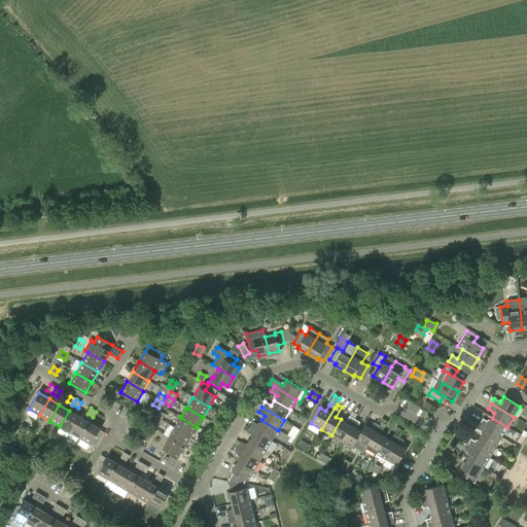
[(70,432),(79,417),(69,411),(60,426),(57,432),(67,437),(70,432)]
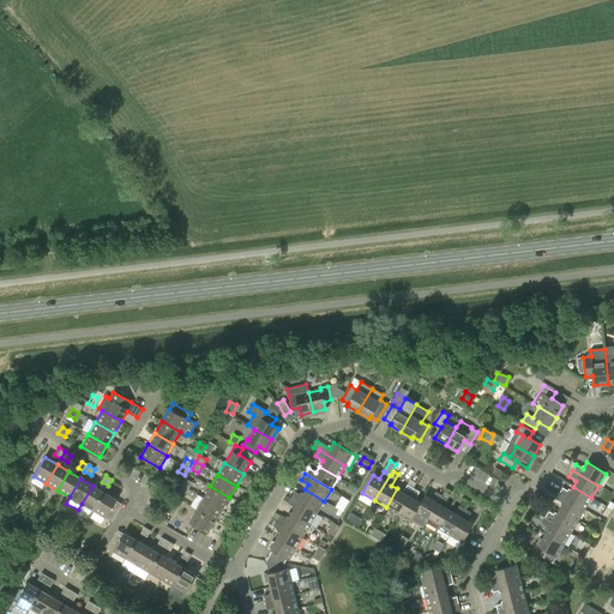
[(186,480),(182,486),(188,489),(192,483),(186,480)]
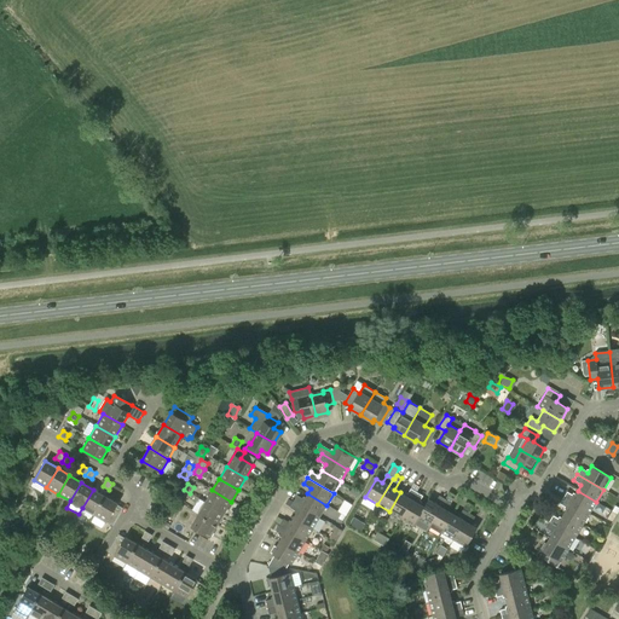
[(401,519),(416,492),(420,487),(414,484),(406,496),(400,492),(389,512),(401,519)]
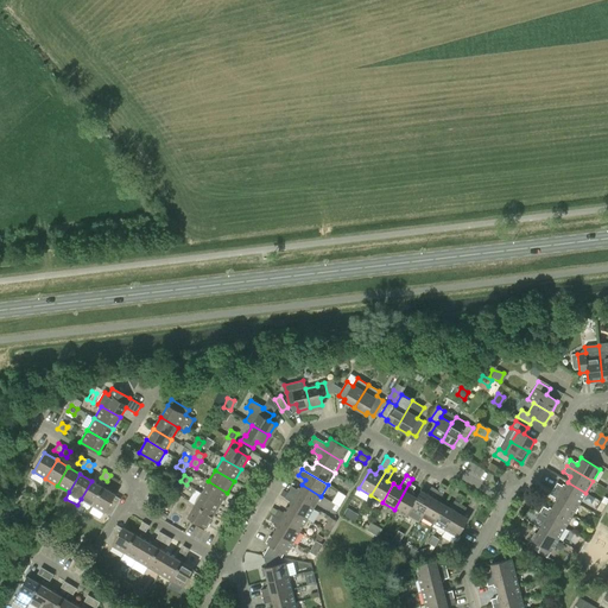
[(92,506),(103,487),(92,481),(81,499),(92,506)]
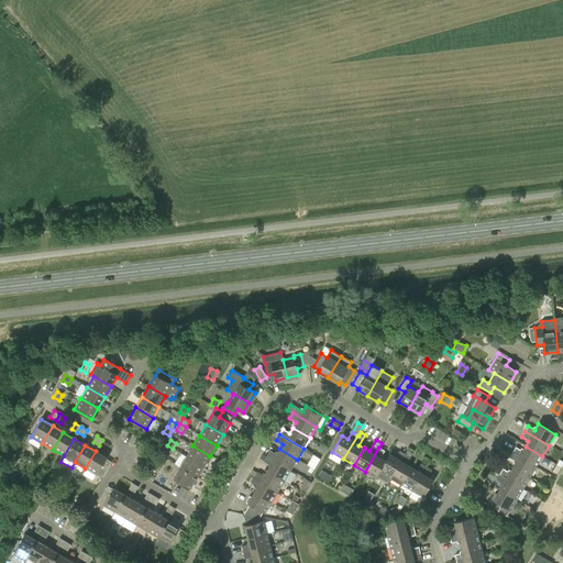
[(169,454),(173,449),(167,445),(164,451),(169,454)]
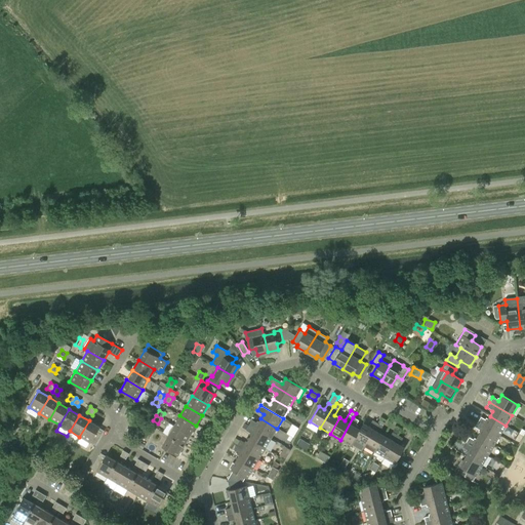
[(196,426),(179,415),(174,426),(190,435),(196,426)]
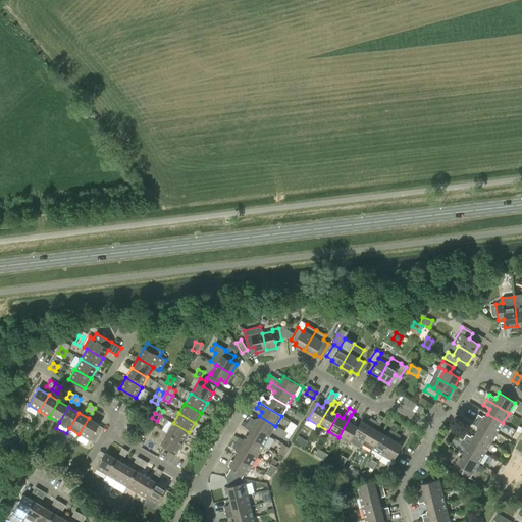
[(475,420),(497,433),(503,423),(487,414),(484,418),(478,415),(475,420)]
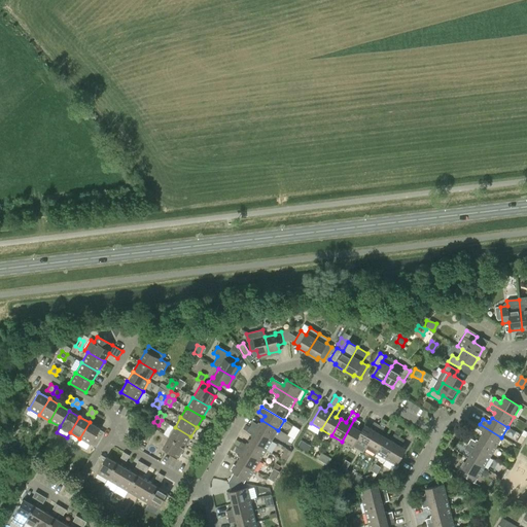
[(354,419),(342,442),(352,448),(355,442),(361,431),(356,428),(359,422),(354,419)]
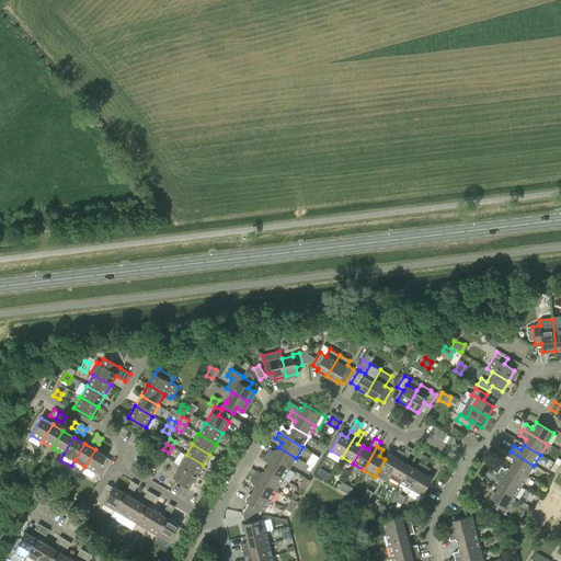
[(266,455),(289,468),(296,458),(278,447),(276,453),(270,449),(266,455)]
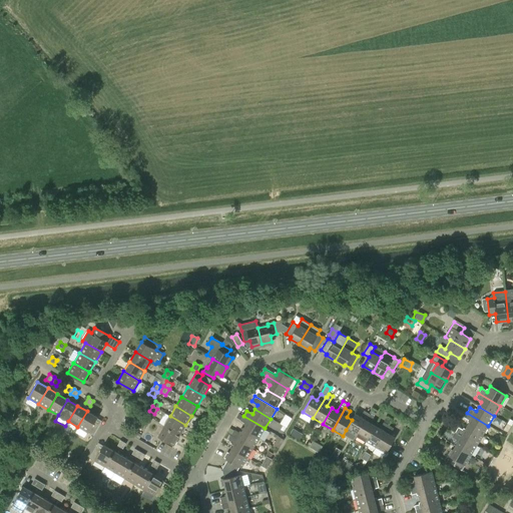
[(97,417),(87,411),(77,427),(93,436),(96,431),(91,427),(97,417)]
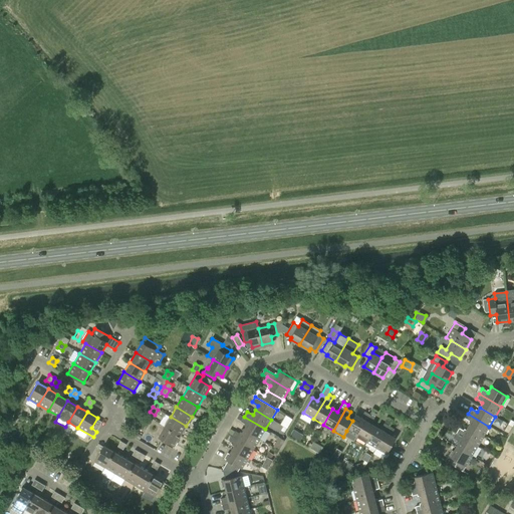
[(346,431),(356,437),(369,415),(364,412),(360,418),(355,415),(352,421),(346,431)]
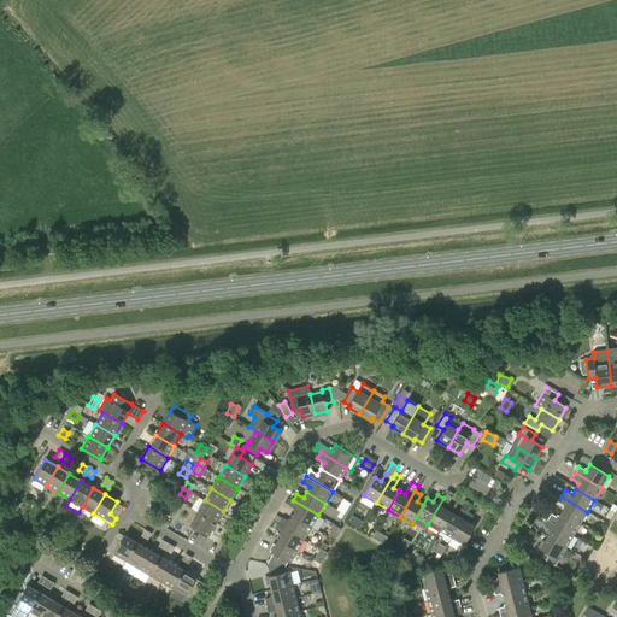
[(440,530),(451,512),(445,509),(452,498),(446,494),(444,498),(428,524),(440,530)]
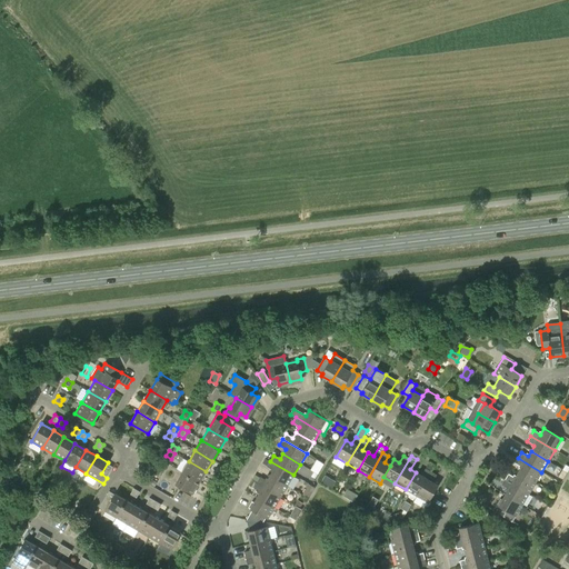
[(518,472),(535,482),(541,472),(518,458),(515,463),(521,467),(518,472)]
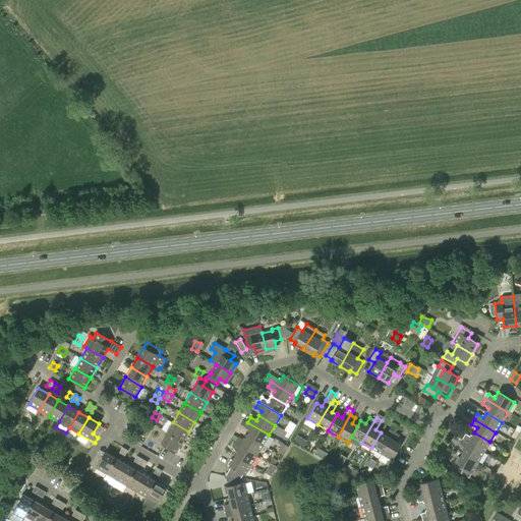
[(290,421),(284,430),(290,435),(296,424),(290,421)]
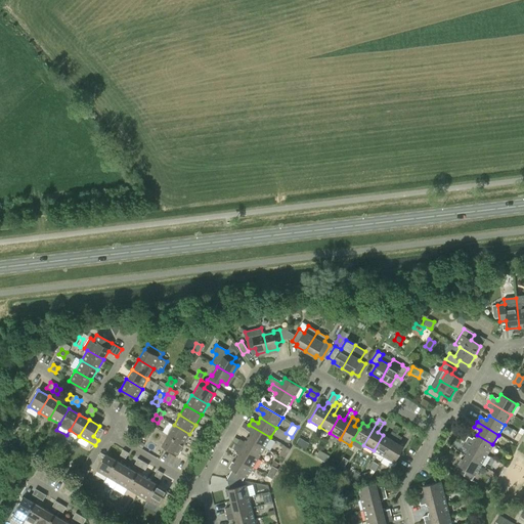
[(189,434),(174,425),(168,435),(183,444),(189,434)]
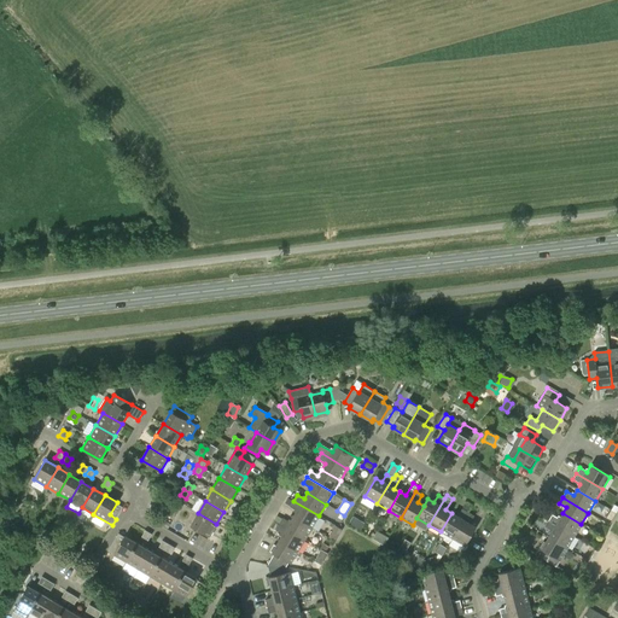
[(293,501),(290,507),(297,511),(293,517),(312,528),(319,516),(293,501)]
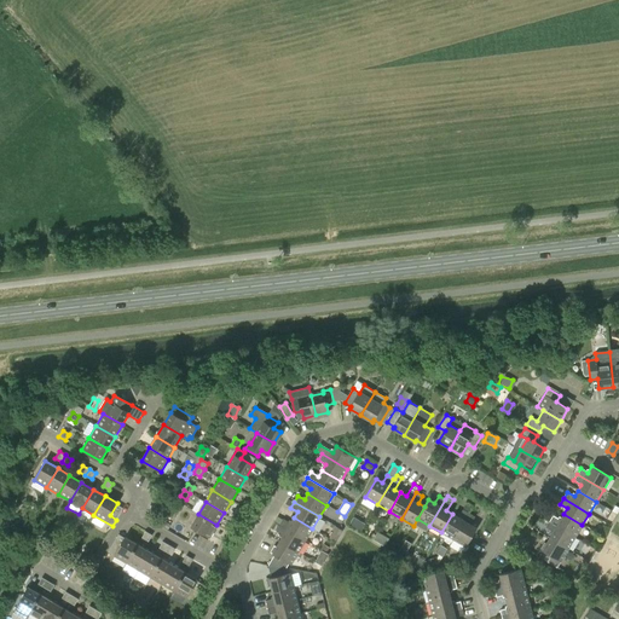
[(453,539),(468,514),(470,509),(466,505),(458,518),(452,514),(441,532),(453,539)]
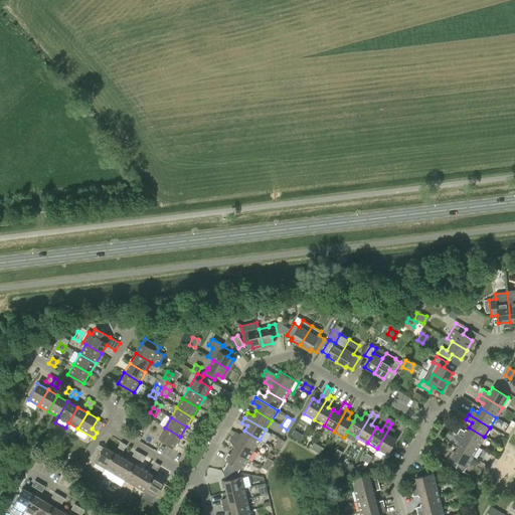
[(143,424),(139,431),(145,434),(148,427),(143,424)]
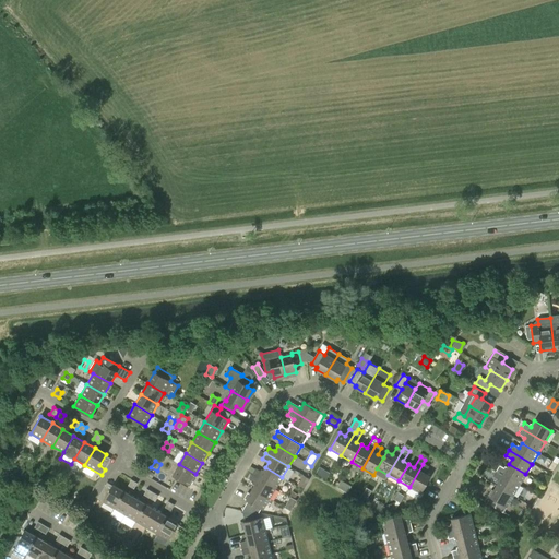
[(189,485),(195,474),(179,464),(173,475),(189,485)]
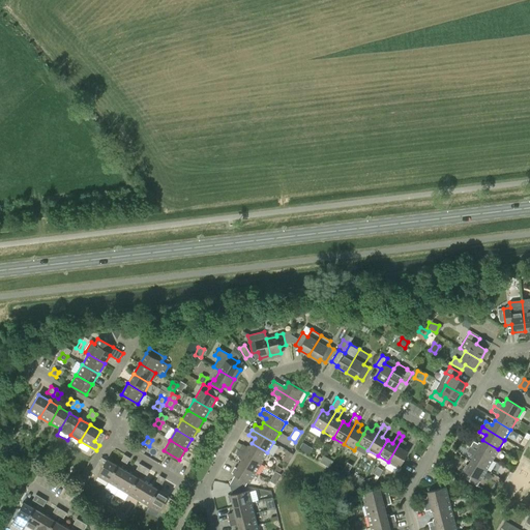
[(406,443),(401,440),(388,462),(399,468),(408,452),(403,449),(406,443)]
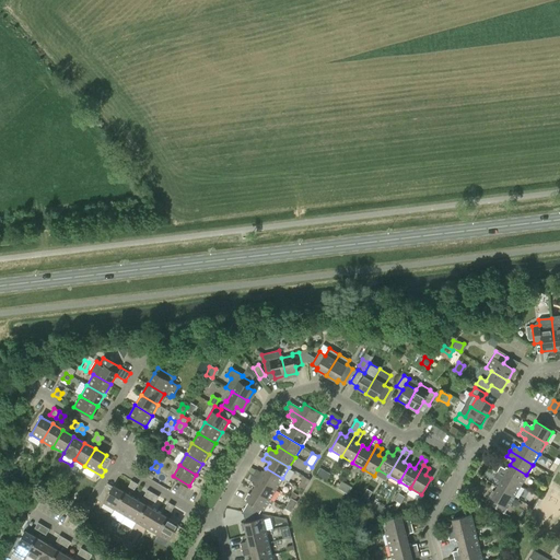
[(497,471),(521,486),(526,475),(510,465),(506,470),(500,466),(497,471)]
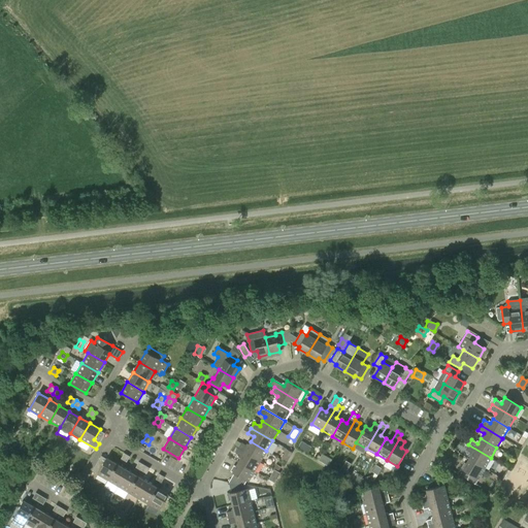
[(238,448),(260,461),(266,451),(251,441),(248,447),(241,442),(238,448)]
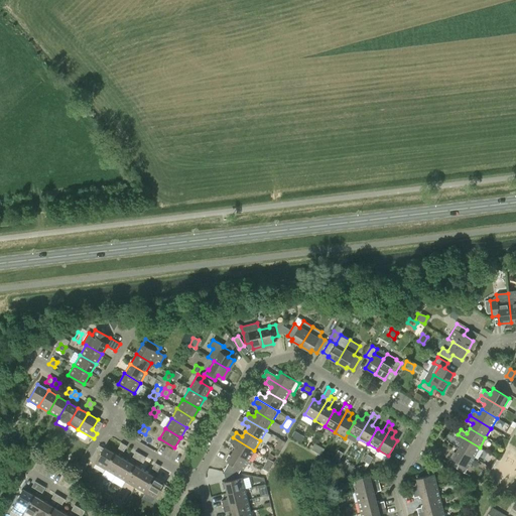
[(304,436),(294,431),(290,437),(300,443),(304,436)]
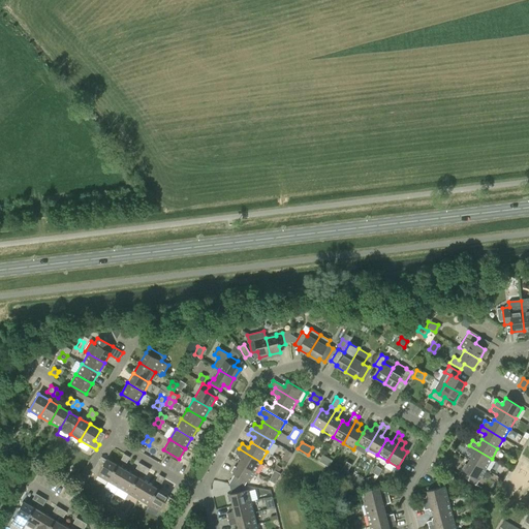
[(469,460),(486,469),(492,459),(469,445),(466,450),(472,455),(469,460)]
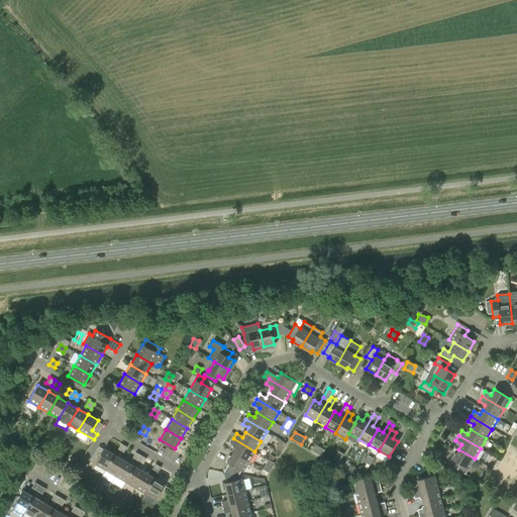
[(273,436),(269,442),(279,450),(284,444),(273,436)]
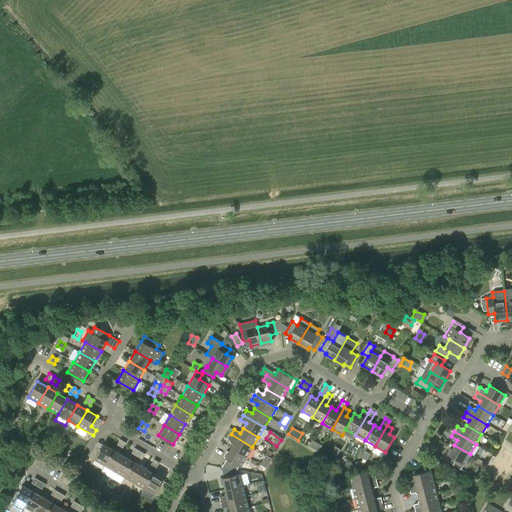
[(231,448),(247,457),(252,447),(231,434),(228,439),(234,443),(231,448)]
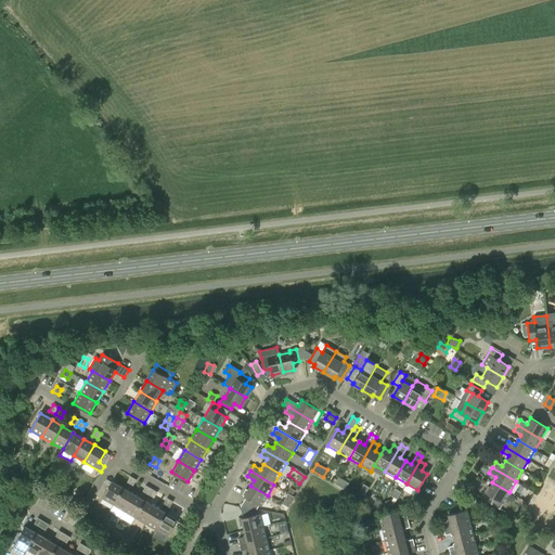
[(133,486),(137,480),(130,476),(127,482),(133,486)]
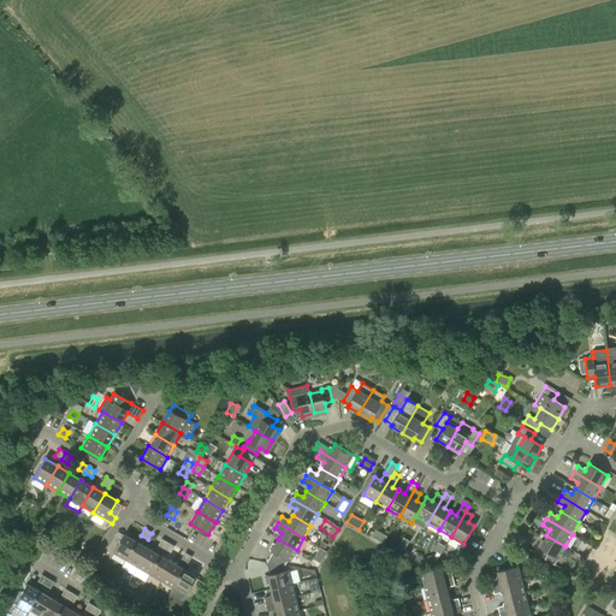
[(114,537),(107,549),(126,561),(137,542),(125,534),(122,540),(114,537)]
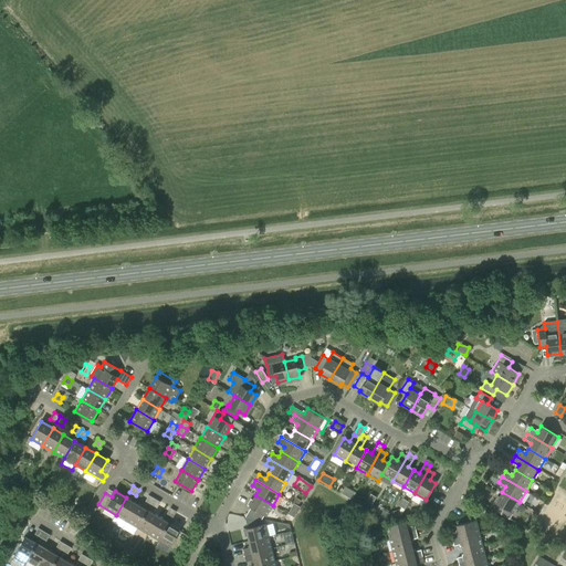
[(513,513),(520,502),(502,492),(499,498),(498,496),(491,509),(504,516),(507,510),(513,513)]
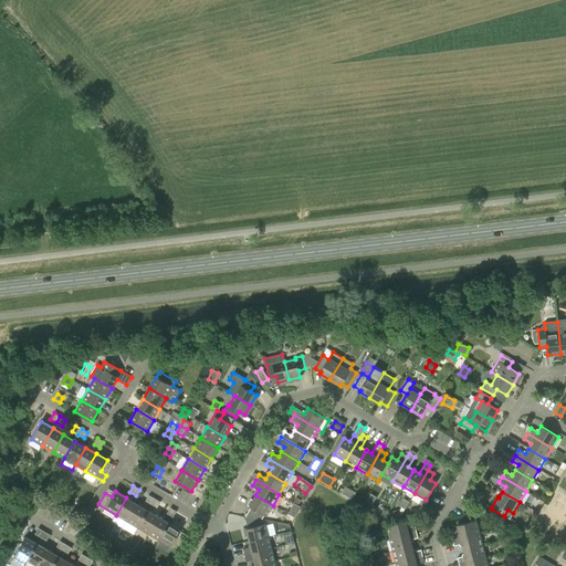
[(149,495),(145,501),(152,504),(155,499),(149,495)]
